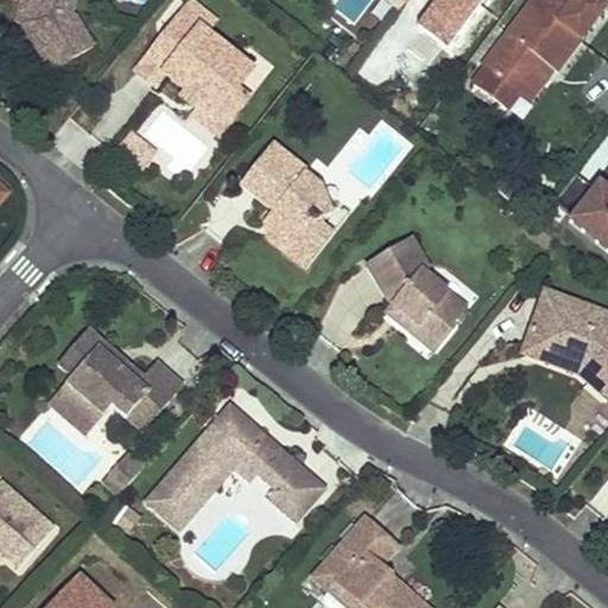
[(23,1),(18,24),(24,25),(54,74),(95,48),(76,17),(73,17),(76,0),(30,0),(30,4),(23,1)]
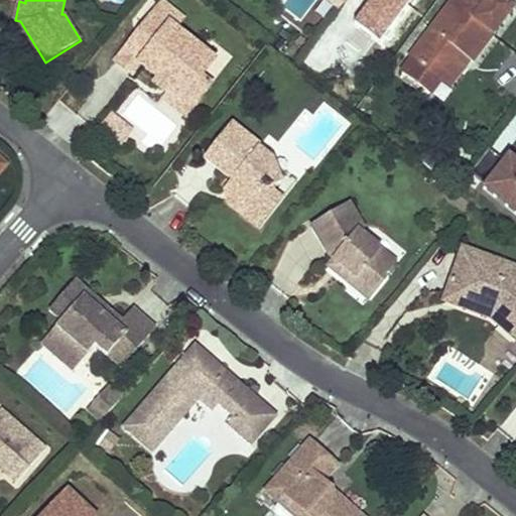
[(513,6),(505,0),(453,0),(410,57),(412,58),(402,71),(429,92),(438,80),(441,82),(463,53),(470,58),(472,60),(513,6)]
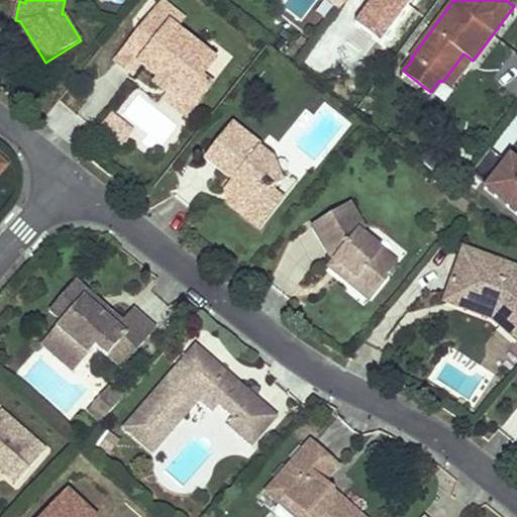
[(185,18),(165,2),(133,40),(149,53),(141,62),(162,79),(172,87),(195,106),(213,84),(203,76),(212,64),(196,50),(173,33),(185,18)]
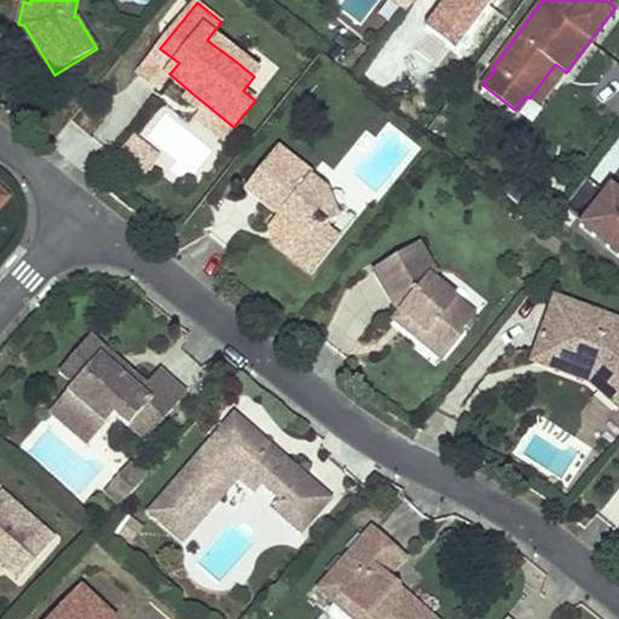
[(179,63),(160,48),(139,74),(158,88),(169,74),(179,63)]
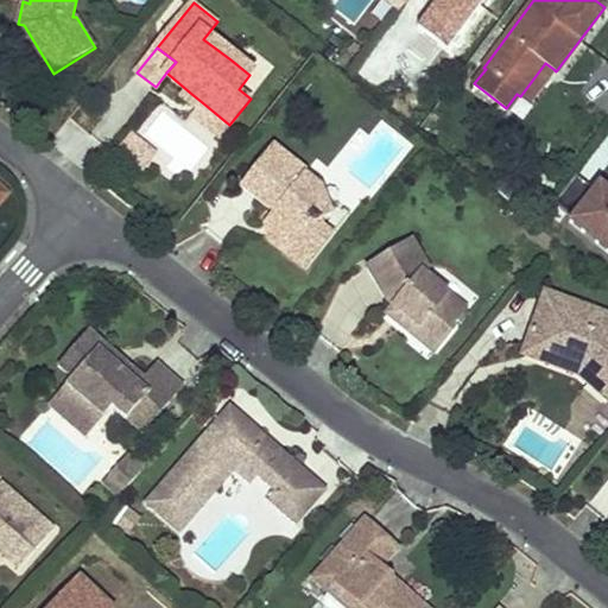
[(553,69),(545,63),(520,96),(527,102),(553,69)]
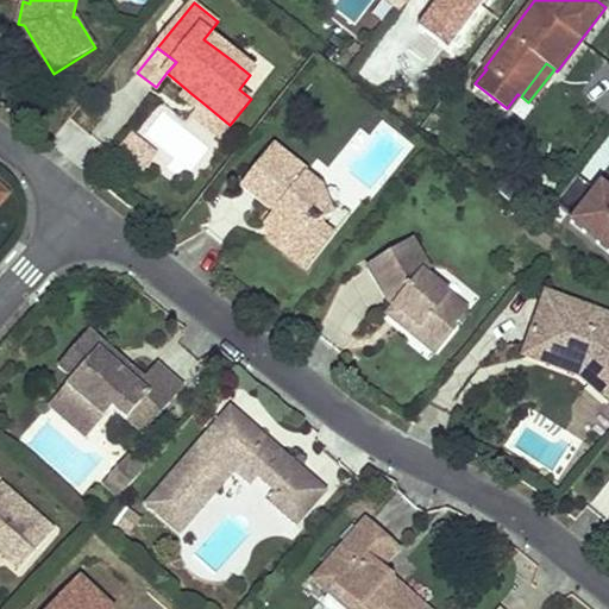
[(419,94),(408,88),(394,107),(405,113),(419,94)]
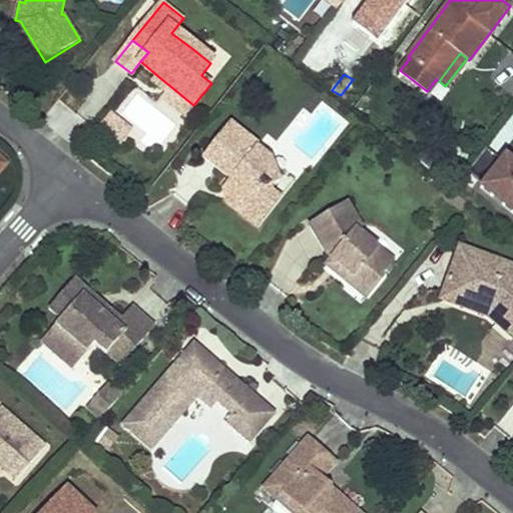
[(170,86),(160,78),(154,85),(165,93),(170,86)]
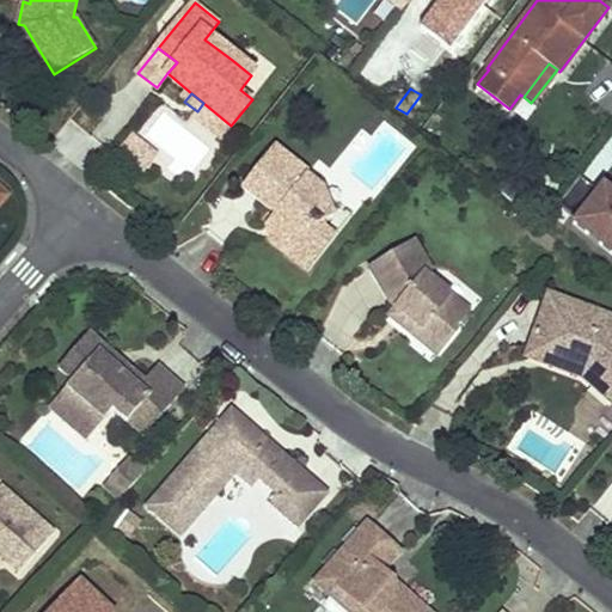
[(231,126),(203,103),(197,111),(195,116),(221,138),(231,126)]
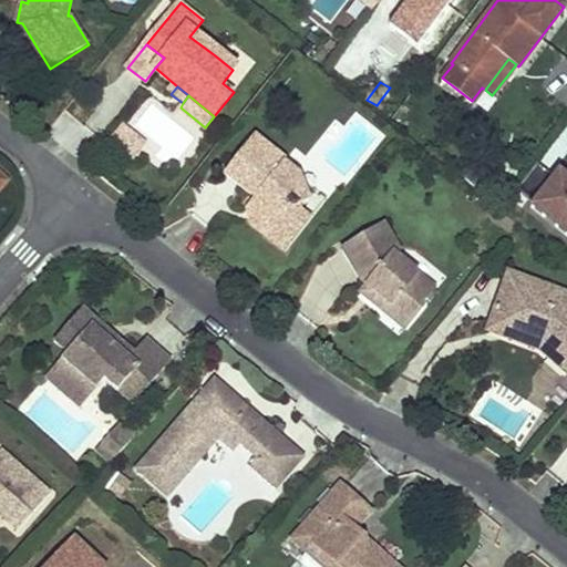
[(146,143),(124,125),(111,141),(134,158),(146,143)]
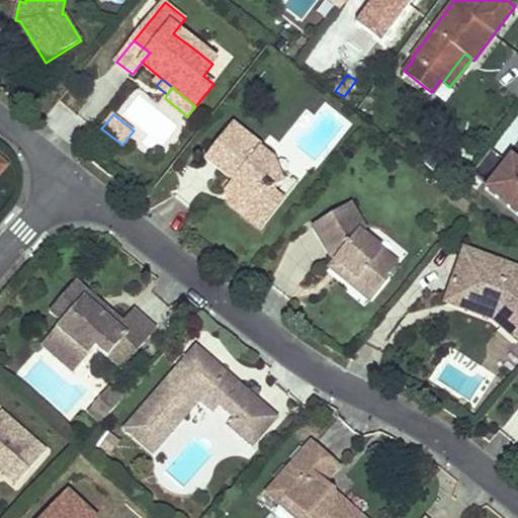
[(260,145),(232,121),(204,156),(233,179),(237,174),(244,180),(232,195),(245,205),(239,213),(259,230),(283,201),(274,194),(272,187),(280,184),(274,164),(272,160),(258,149),(260,145)]
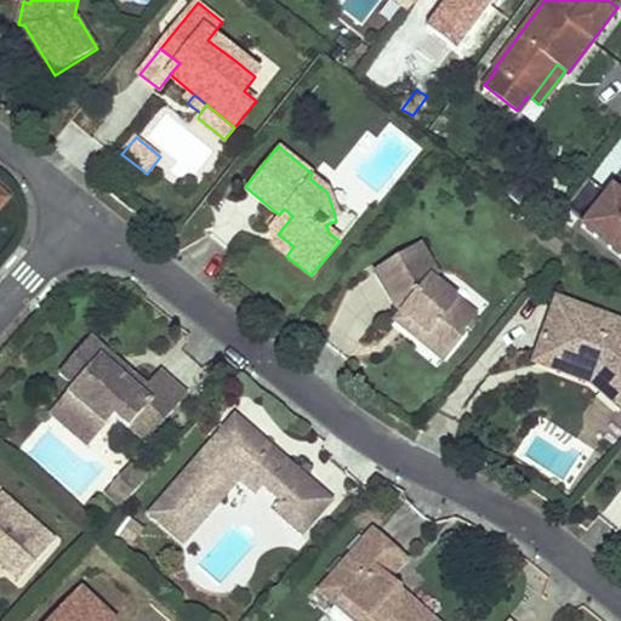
[(608,192),(588,176),(567,206),(585,221),(581,224),(596,235),(598,233),(610,243),(608,245),(620,255),(620,194),(617,200),(608,192)]
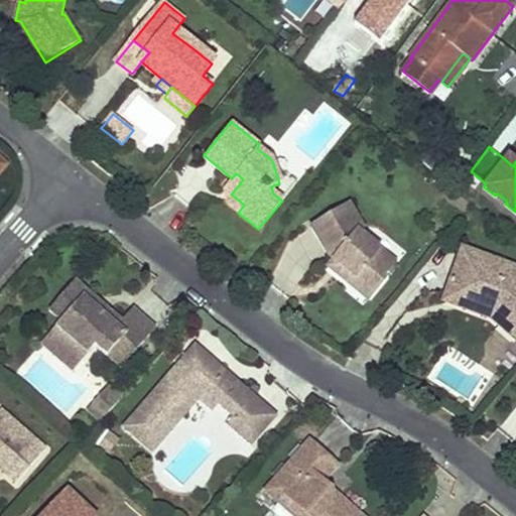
[(515,161),(515,160),(508,154),(505,159),(513,166),(515,161)]
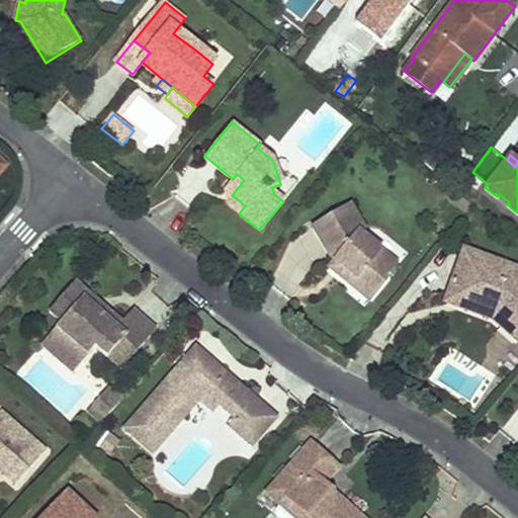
[(244,180),(237,174),(233,179),(225,189),(232,195),(244,180)]
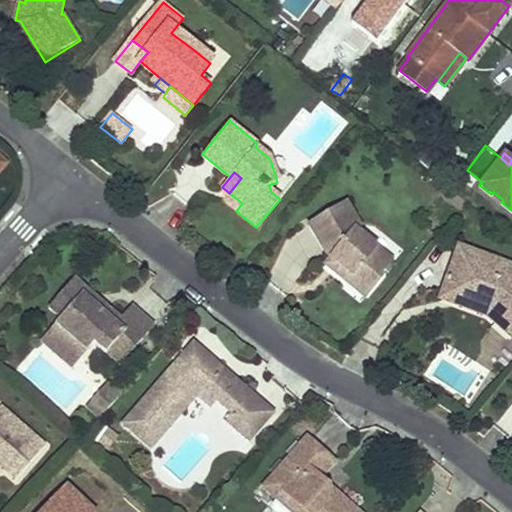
[(493,192),(491,194),(501,202),(503,200),(493,192)]
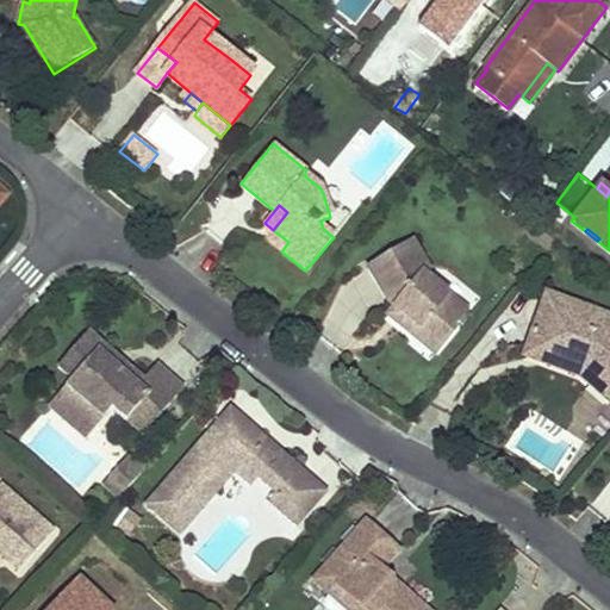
[(288,242),(273,230),(266,238),(281,251),(288,242)]
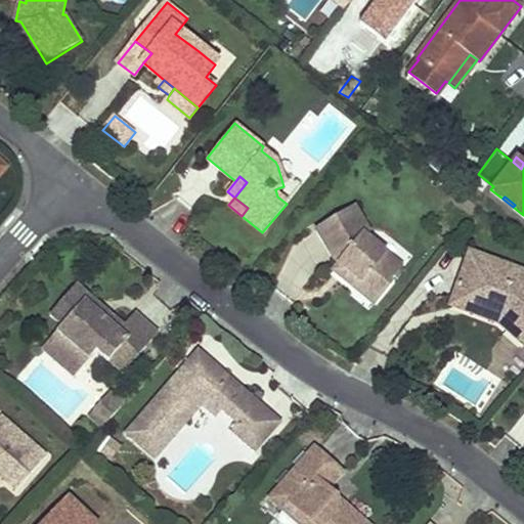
[(378,298),(389,285),(389,279),(399,267),(362,235),(366,230),(353,207),(314,230),(332,261),(337,265),(344,271),(338,278),(353,291),(358,282),(378,298)]
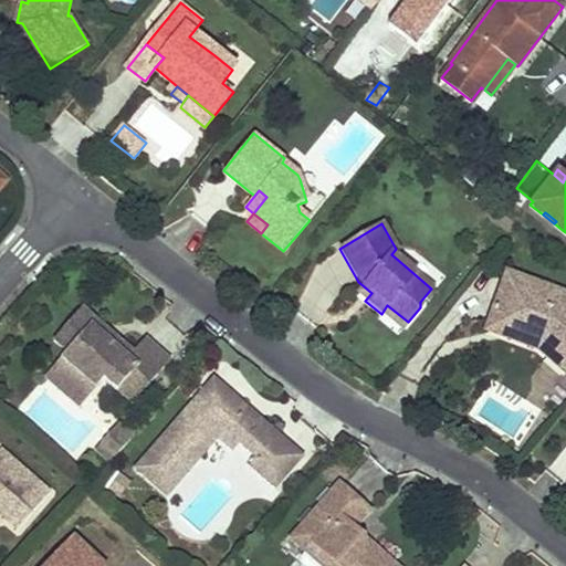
[(565,293),(505,272),(488,322),(543,342),(565,360),(565,293)]
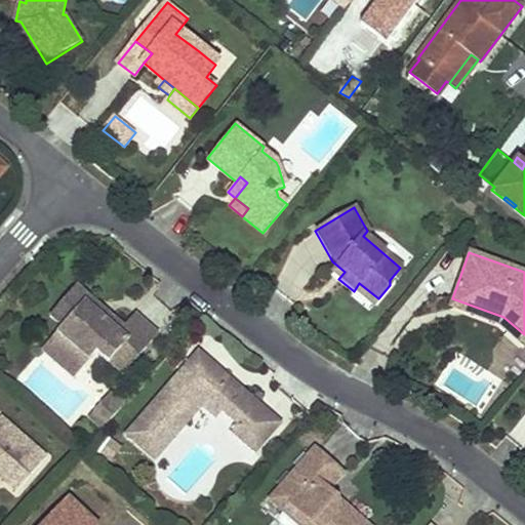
[(345,272),(337,266),(331,273),(338,279),(345,272)]
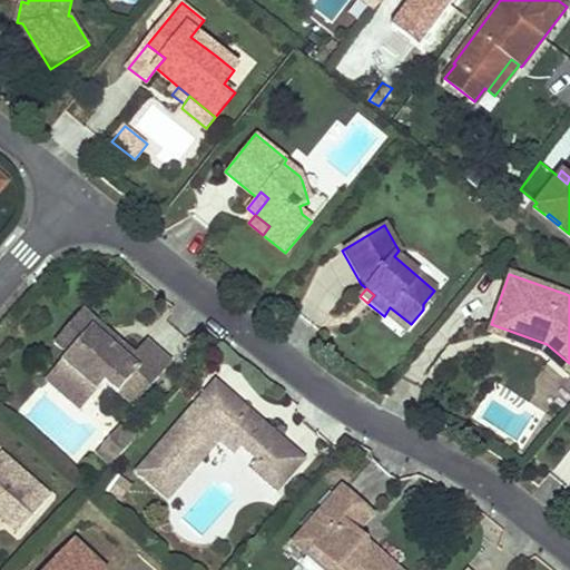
[(106,328),(81,307),(52,341),(68,354),(50,374),(72,394),(76,390),(85,391),(90,395),(104,379),(131,405),(172,360),(147,337),(133,354),(120,343),(112,351),(98,337),(106,328)]
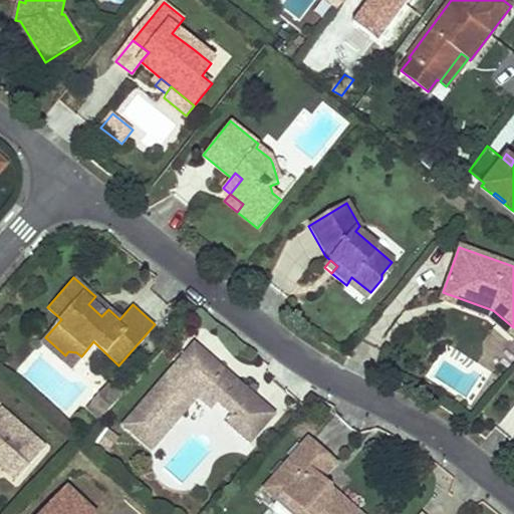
[(364,299),(370,292),(351,277),(346,285),(364,299)]
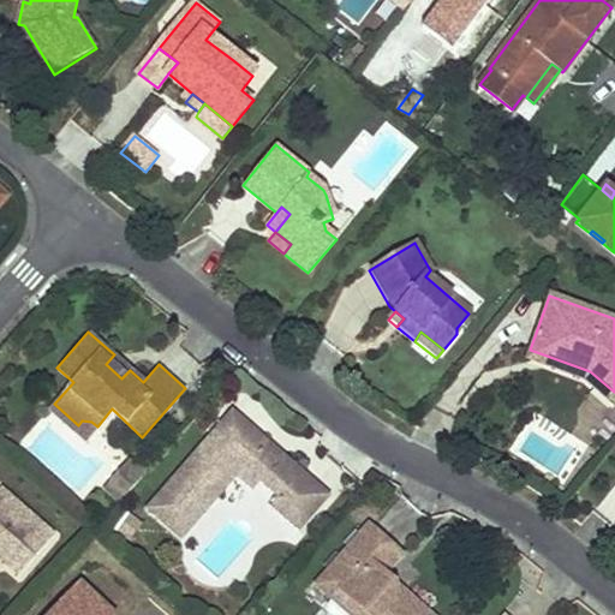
[(614,392),(590,371),(530,350),(526,358),(586,381),(614,404),(614,402),(614,392)]
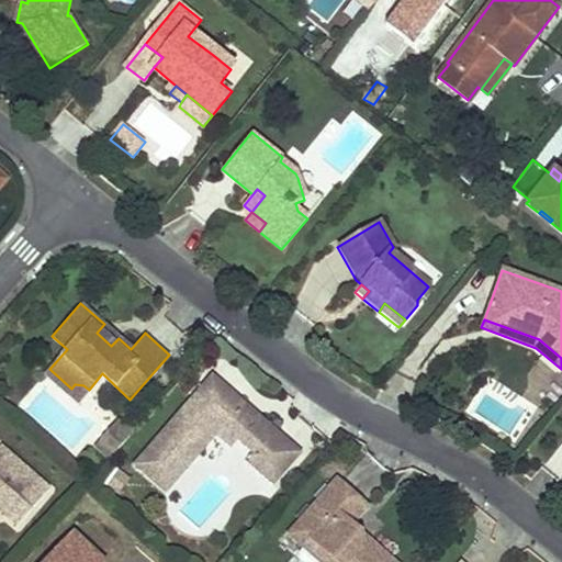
[(119,338),(104,324),(97,333),(111,346),(119,338)]
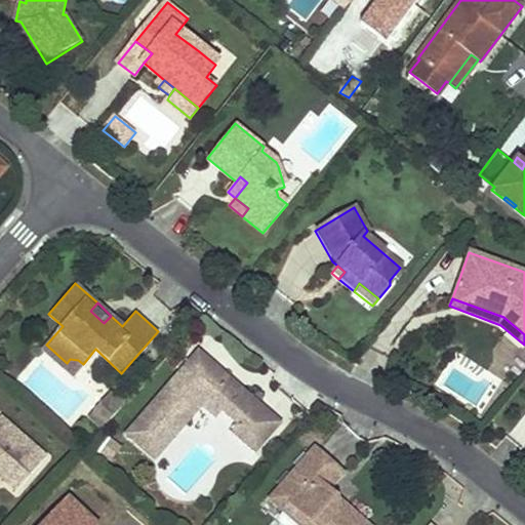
[(67,363),(46,345),(41,351),(72,377),(83,364),(78,360),(70,359),(67,363)]
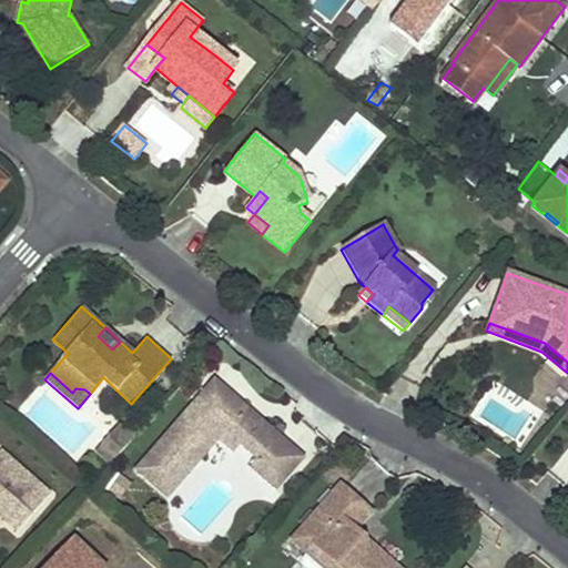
[(251,408),(213,376),(133,468),(155,487),(174,464),(188,475),(220,437),(235,449),(242,442),(257,456),(251,464),(277,486),(304,454),(260,416),(253,425),(244,416),(251,408)]
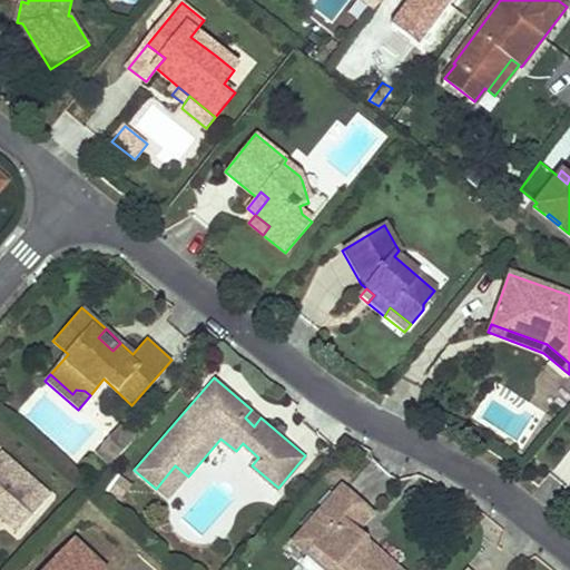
[(261,418),(252,410),(245,418),(254,426),(261,418)]
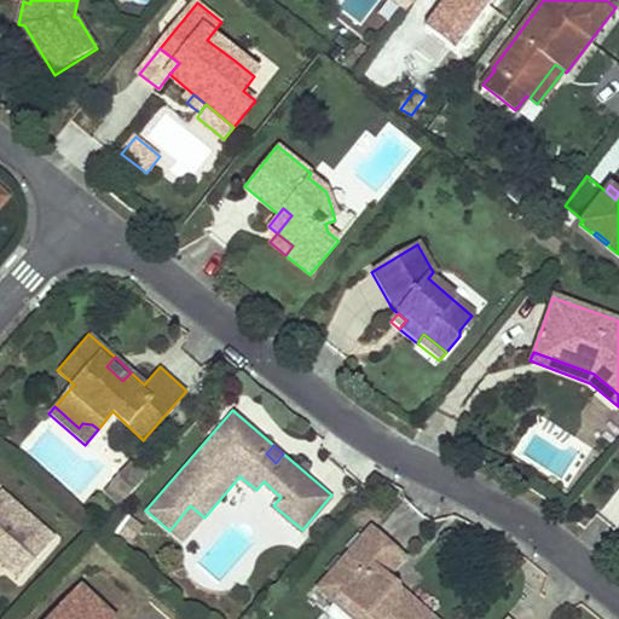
[(133,468),(129,464),(113,484),(116,487),(133,468)]
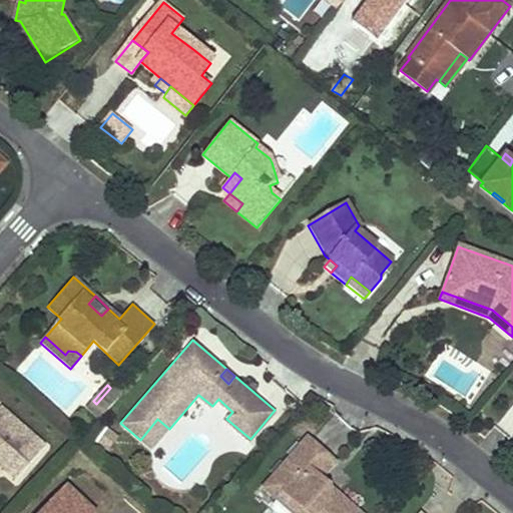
[(119,396),(110,388),(96,404),(93,401),(87,408),(99,419),(119,396)]
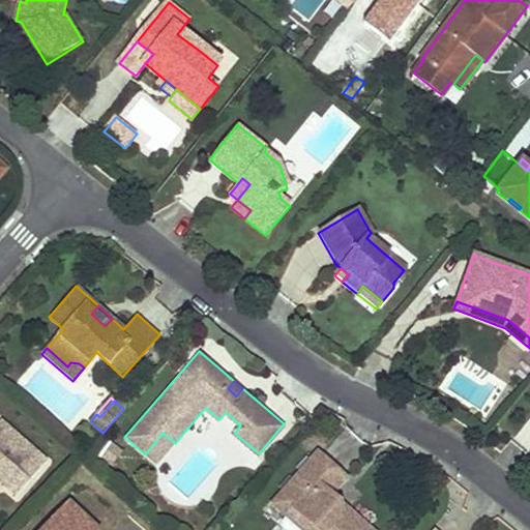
[(51,462),(4,420),(0,424),(0,481),(19,498),(51,462)]
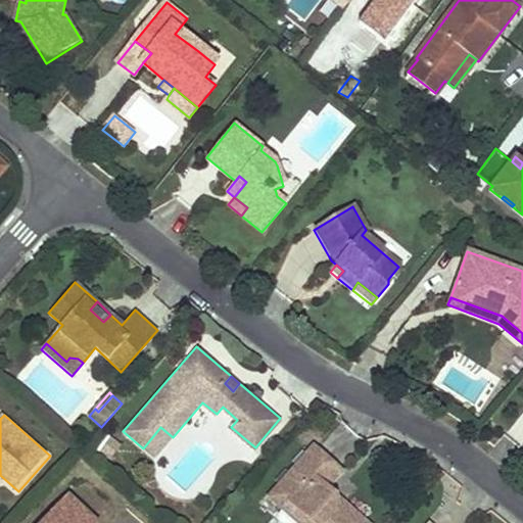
[(173,437),(160,427),(143,448),(154,458),(173,437)]
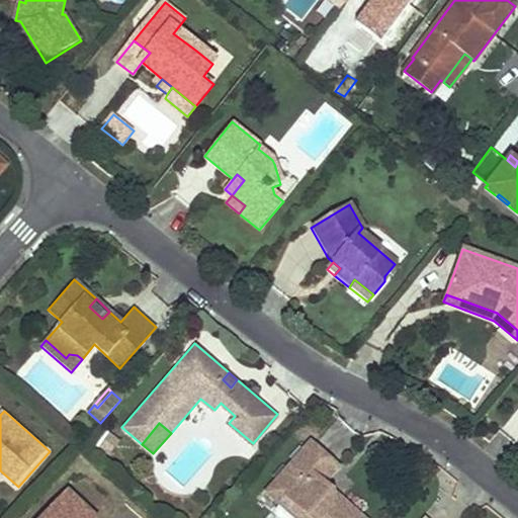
[(341,462),(311,437),(266,489),(283,503),(279,508),(279,514),(284,517),(299,517),(300,517),(370,517),(344,496),(339,502),(322,486),(327,480),(341,462)]
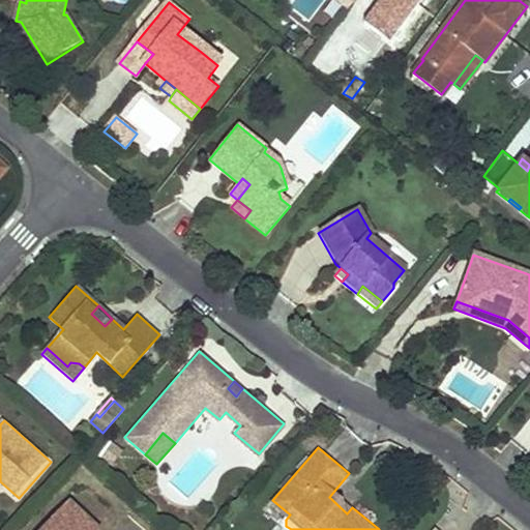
[(352,507),(334,491),(329,497),(347,513),(352,507)]
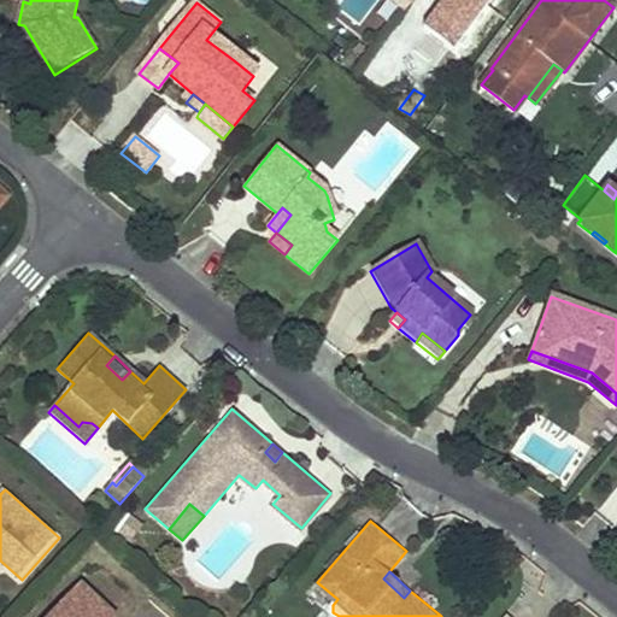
[(57,616),(117,616),(122,612),(88,583),(57,616)]
